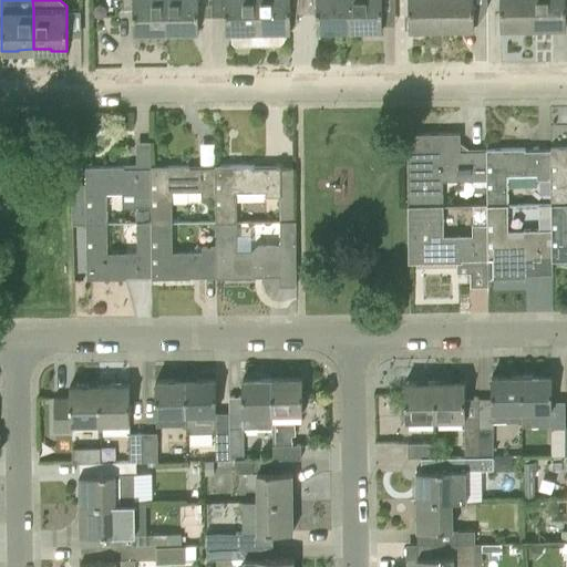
[(132,0),(133,32),(150,32),(150,30),(166,30),(165,0),(132,0)]
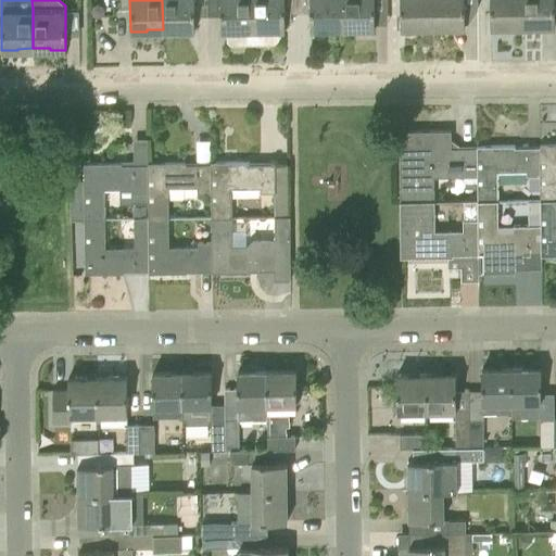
[(162,0),(163,29),(179,29),(179,30),(194,30),(193,0),(162,0)]
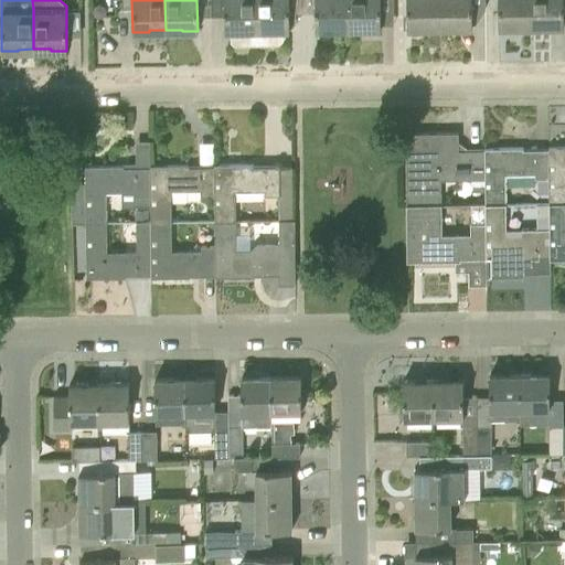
[(210,0),(210,16),(223,16),(224,31),(230,31),(230,40),(234,44),(257,44),(256,0),(210,0)]
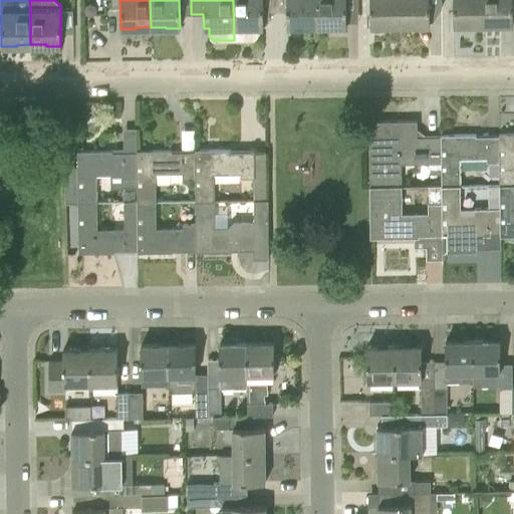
[(233,0),(234,40),(253,39),(257,35),(257,27),(263,27),(263,24),(262,0),(233,0)]
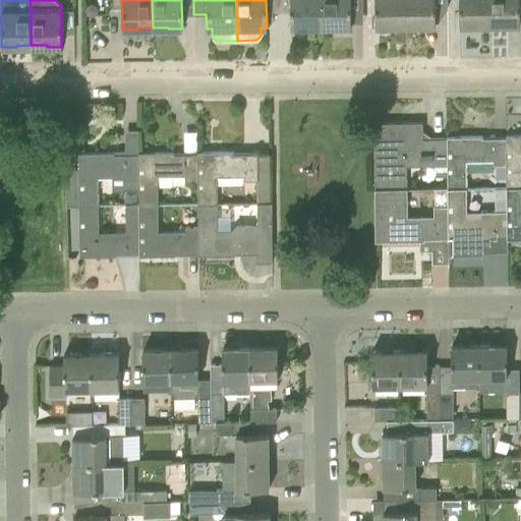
[(290,0),(291,10),(291,27),(306,27),(306,25),(322,25),(321,0),(290,0)]
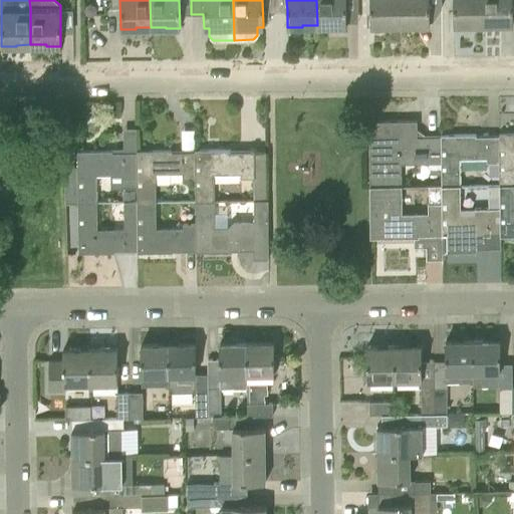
[(316,0),(317,25),(331,25),(331,26),(346,26),(346,22),(345,0),(316,0)]
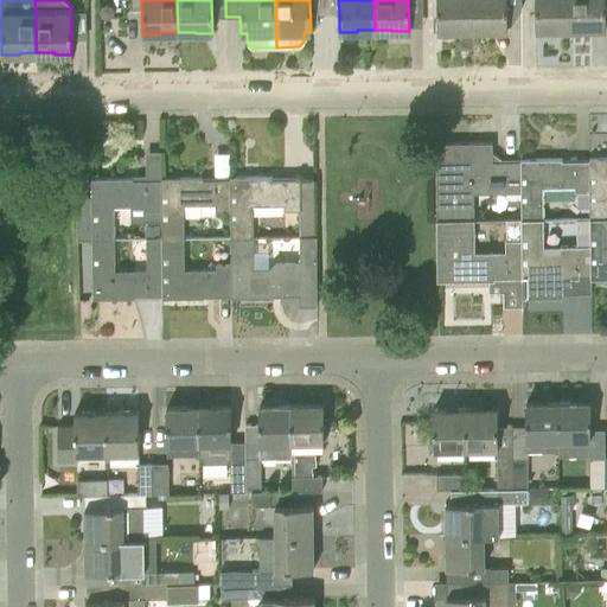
[(435,0),(436,31),(439,31),(455,31),(455,29),(473,29),(473,0),(435,0)]
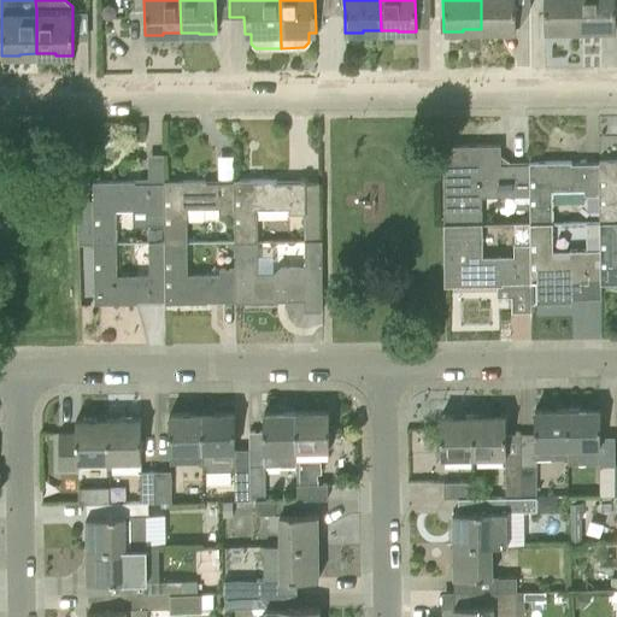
[(481,0),(481,29),(498,29),(498,30),(516,30),(516,24),(516,9),(530,9),(529,0),(481,0)]
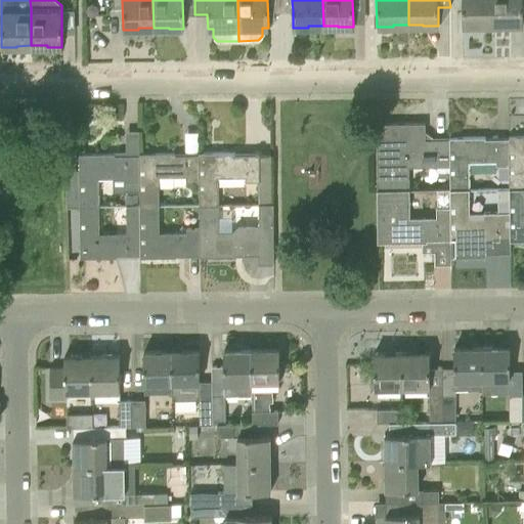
[(492,0),(462,0),(463,26),(477,25),(477,24),(493,24),(492,0)]
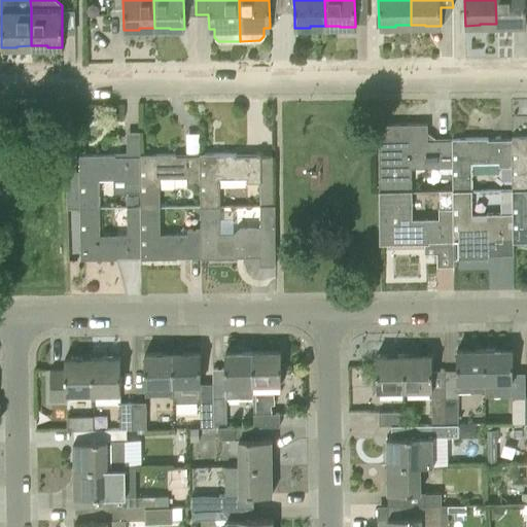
[(525,0),(495,0),(496,24),(511,24),(511,25),(526,25),(525,0)]
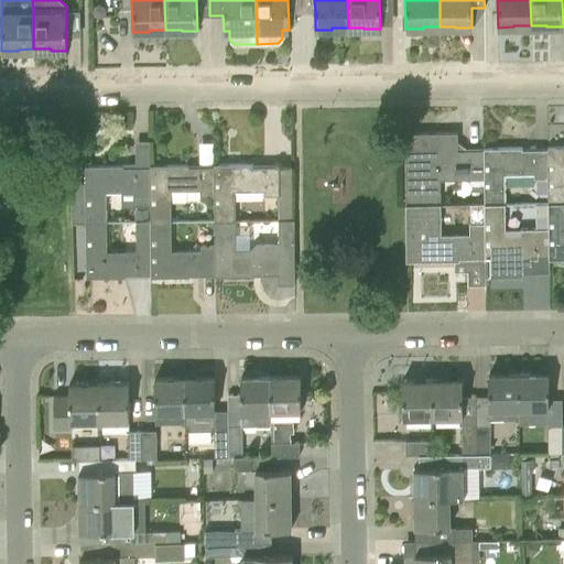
[(404,132),(404,149),(405,205),(420,204),(441,204),(440,180),(469,179),(483,179),(485,179),(485,148),(484,148),(484,149),(457,150),(457,131),(404,132)]
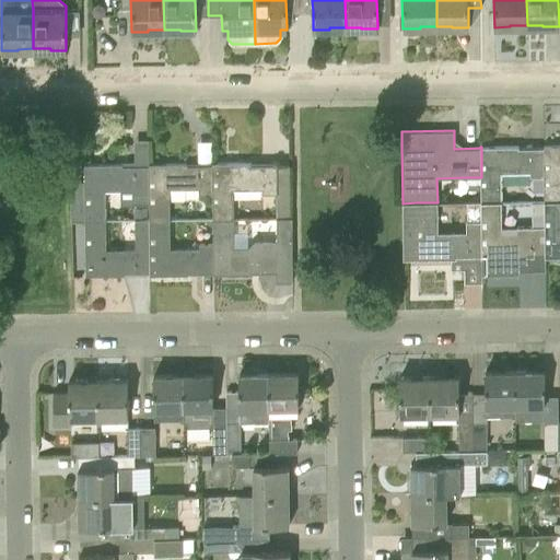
[(481,177),(479,177),(479,184),(480,202),(501,202),(501,173),(529,173),(529,176),(533,176),(543,177),(545,177),(544,146),(544,148),(535,148),(518,149),(518,147),(481,147),(481,177)]
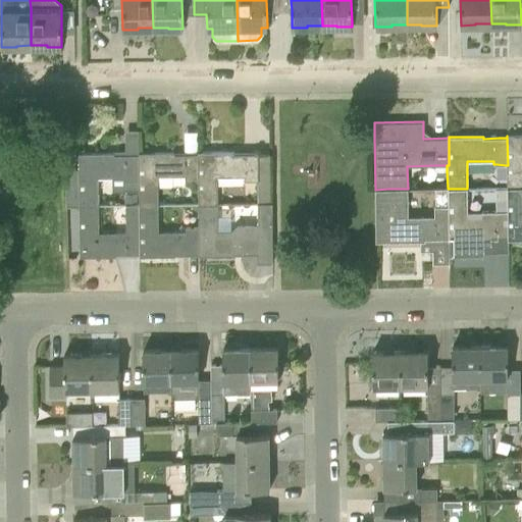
[(508,165),(506,165),(506,178),(507,188),(521,188),(521,136),(507,136),(508,165)]
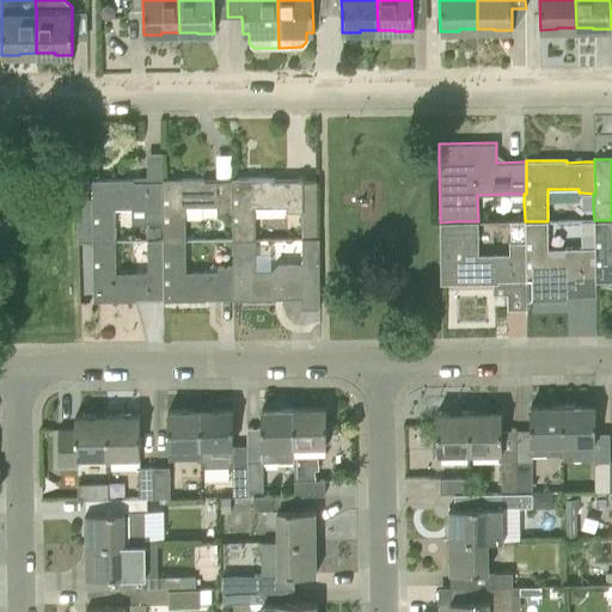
[(204,178),(161,178),(161,181),(163,213),(163,222),(163,239),(185,239),(185,206),(202,206),(216,204),(216,212),(233,210),(232,178),(231,178),(232,181),(216,181),(204,181),(204,178)]
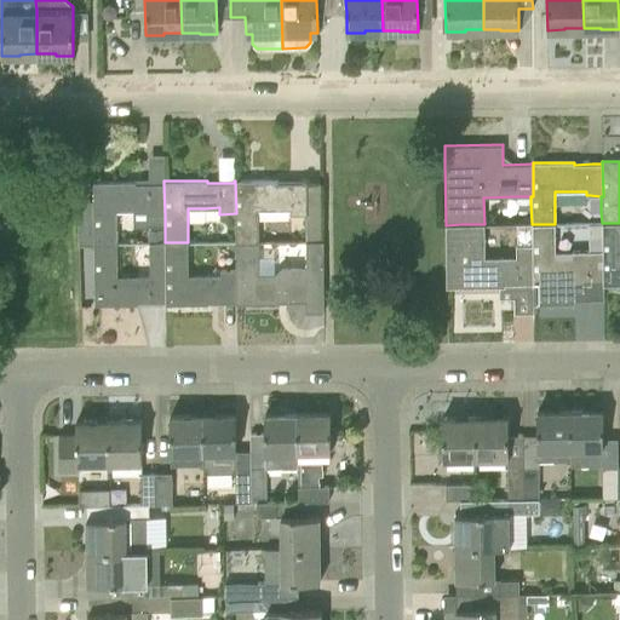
[(277,181),(235,181),(236,213),(236,241),(258,241),(258,208),(290,208),(290,214),(306,213),(306,188),(306,182),(277,182),(277,181)]
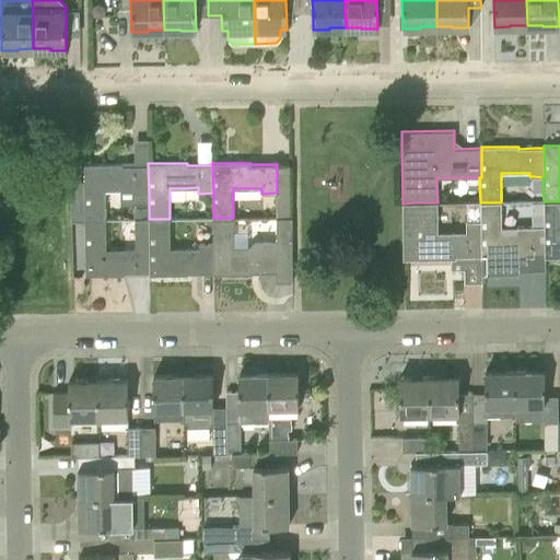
[(123,164),(84,164),(84,179),(84,219),(105,219),(105,190),(120,189),(135,189),(135,195),(148,195),(149,195),(148,165),(135,165),(133,165),(123,165),(123,164)]
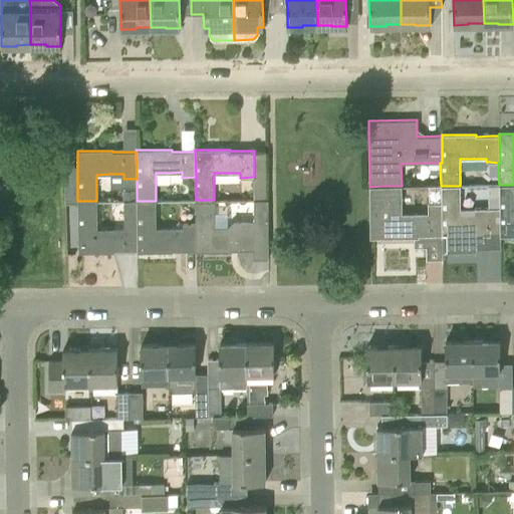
[(266,177),(254,177),(254,200),(266,200),(266,177)]
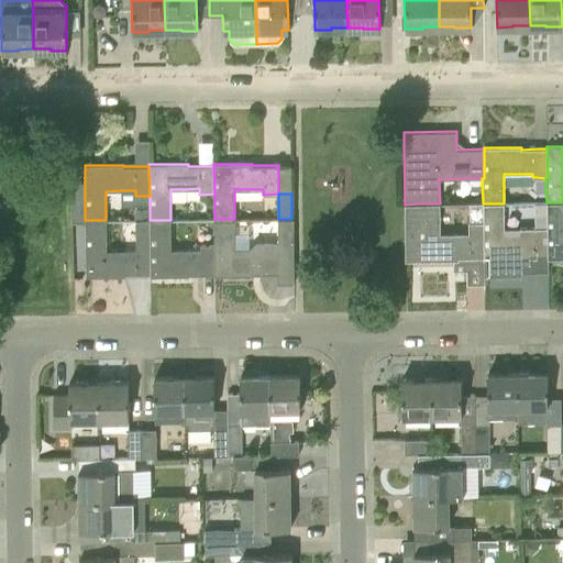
[(562,202),(547,202),(547,210),(547,227),(548,227),(549,258),(562,257),(562,202)]
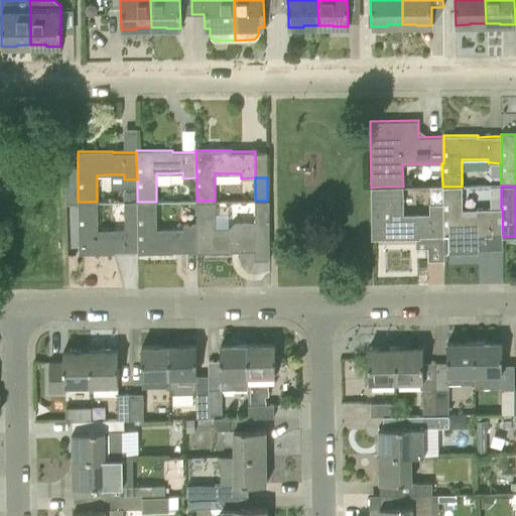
[(384,186),(371,187),(372,239),(415,238),(416,238),(418,238),(419,238),(419,236),(427,236),(443,236),(443,204),(442,204),(429,204),(429,213),(403,213),(403,186),(384,186)]
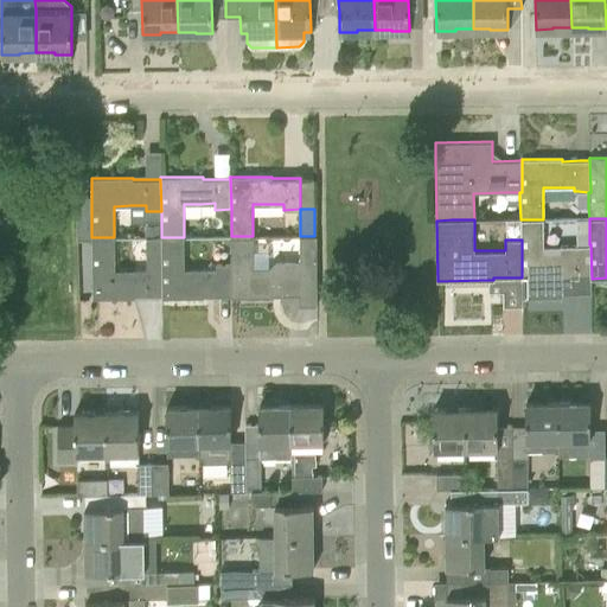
[(543,219),(521,219),(521,240),(522,240),(522,278),(522,279),(563,279),(563,276),(575,276),(590,276),(590,279),(592,279),(590,244),(589,244),(575,244),(560,244),(560,250),(543,250),(543,219)]
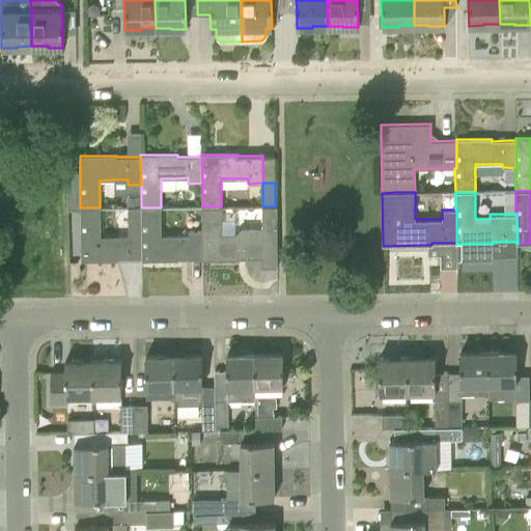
[(127,197),(127,207),(128,207),(138,207),(138,197),(127,197)]
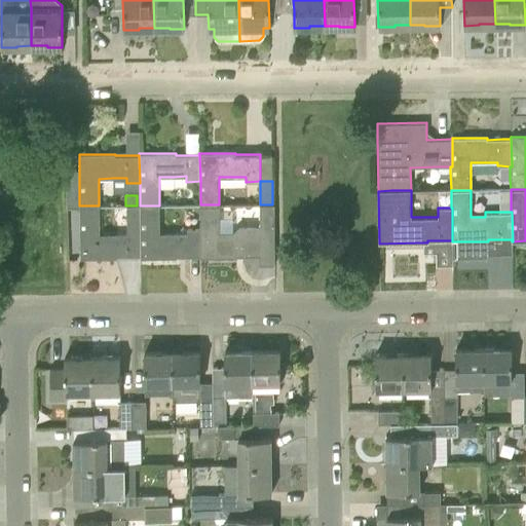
[(219,204),(200,204),(200,228),(201,257),(236,257),(236,255),(261,254),(261,263),(275,263),(275,204),(272,204),(260,204),(260,225),(247,226),(238,226),(232,231),(219,231),(219,218),(219,204)]
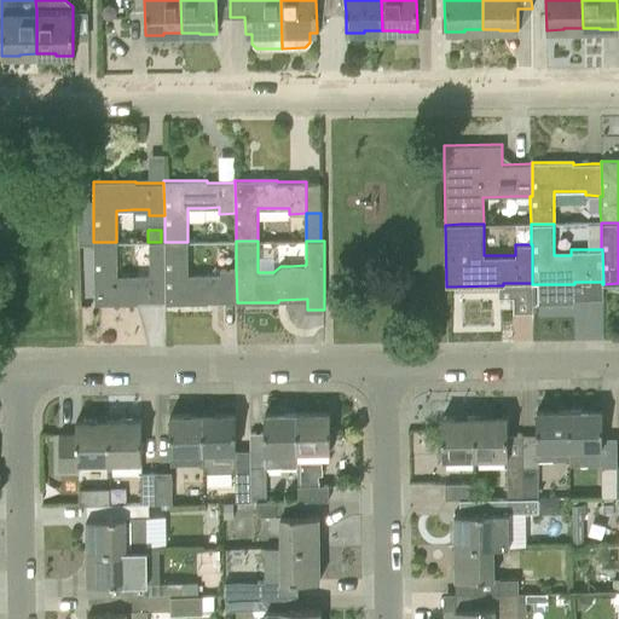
[(116,242),(93,242),(94,304),(137,304),(137,301),(150,301),(166,301),(166,264),(165,242),(161,242),(149,242),(149,265),(149,275),(117,275),(116,242)]
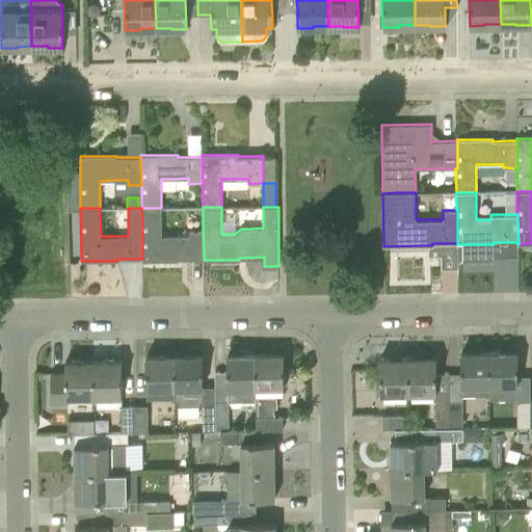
[(161,208),(141,208),(142,227),(142,259),(142,261),(179,260),(179,259),(189,259),(203,258),(203,260),(204,260),(203,231),(189,231),(189,235),(161,236),(161,208)]
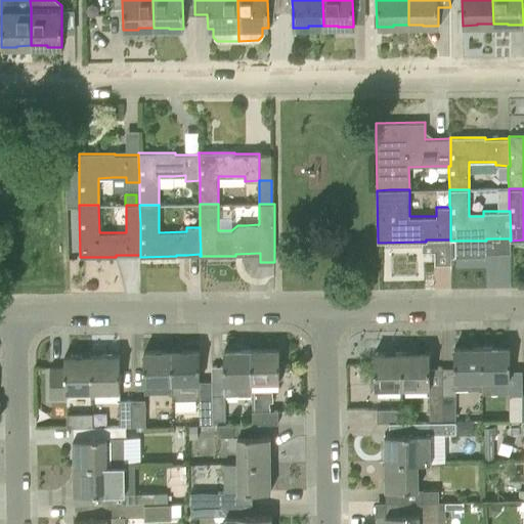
[(453,348),(453,389),(468,389),(468,380),(482,380),(481,347),(453,348)]
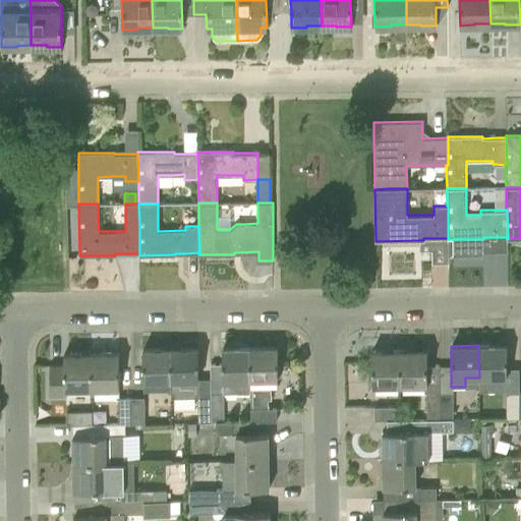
[(507,345),(478,345),(479,378),(506,378),(506,368),(507,345)]
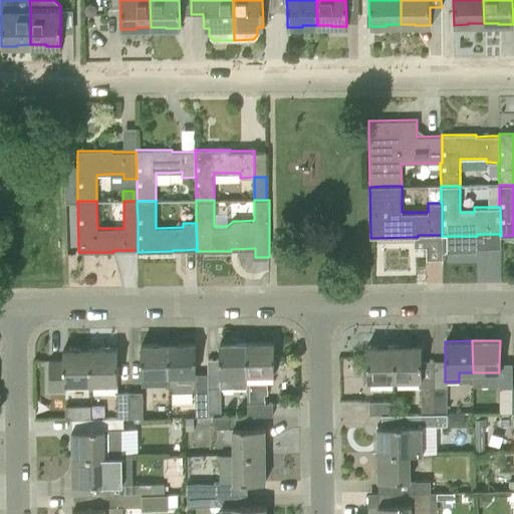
[(273,342),(246,343),(247,388),(247,416),(272,416),(272,403),(265,403),(265,394),(268,394),(267,382),(273,382),(272,374),(274,374),(273,342)]
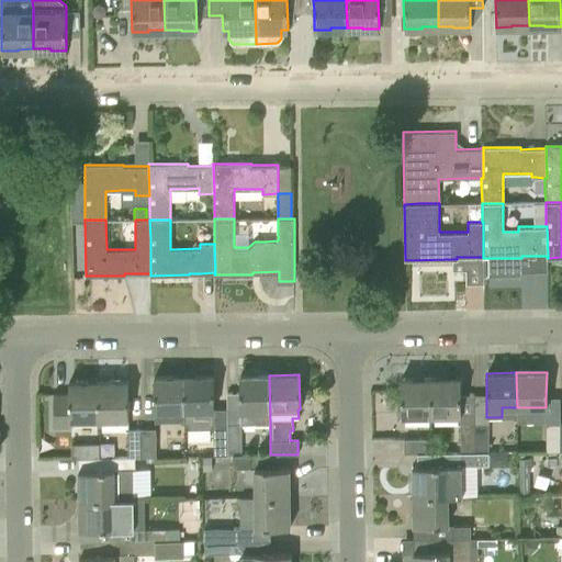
[(212,375),(183,377),(183,408),(184,428),(214,427),(214,454),(227,454),(227,425),(227,408),(214,408),(213,375),(212,375)]
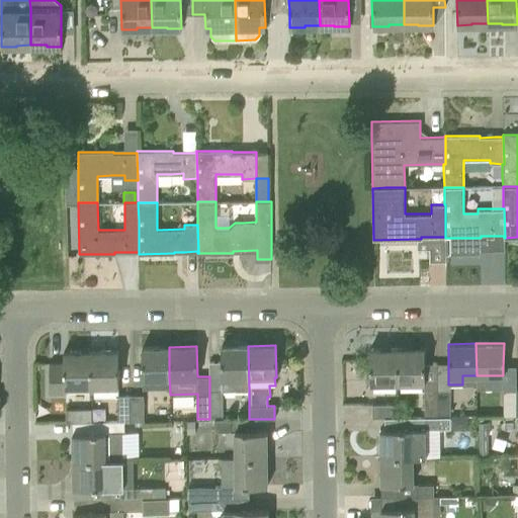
[(221,362),(208,362),(209,376),(209,392),(222,391),(249,391),(248,346),(221,346),(221,350),(221,362)]
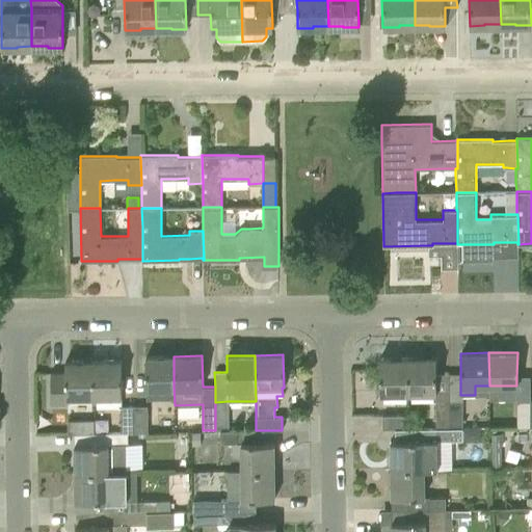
[(174,356),(145,356),(147,387),(174,387),(174,356)]
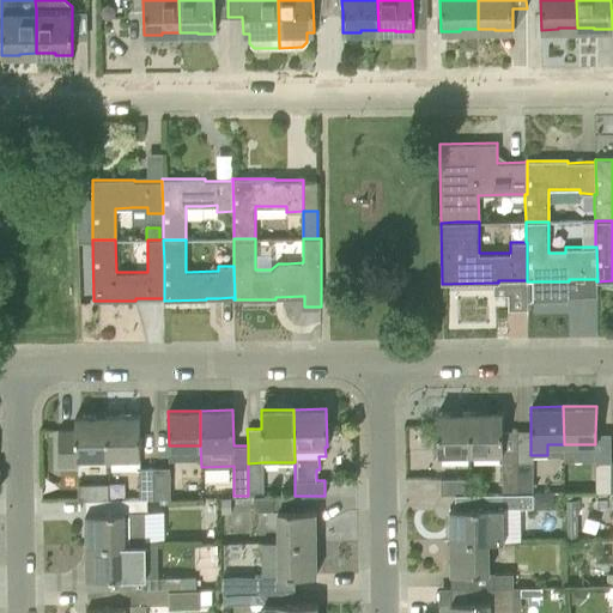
[(439,412),(437,412),(438,453),(439,453),(471,453),(469,412),(439,412)]
